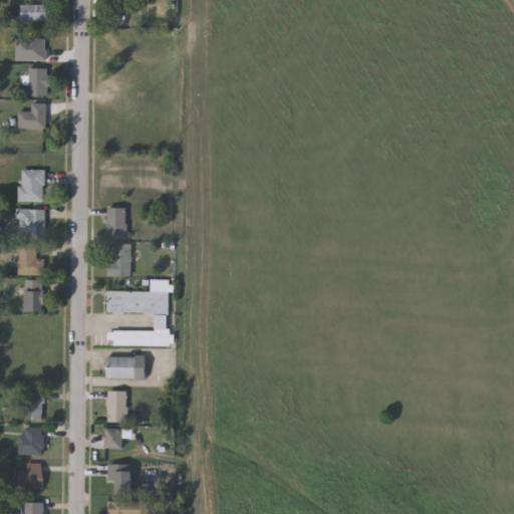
[(50,2),(50,19),(21,19),(21,2),(50,2)]
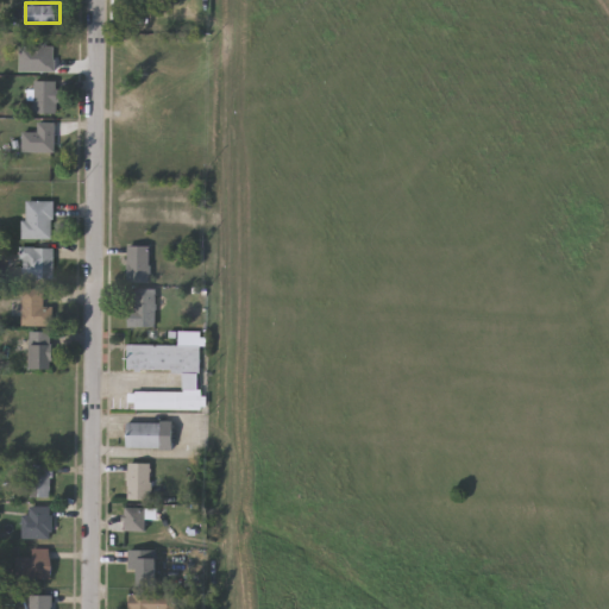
[(57,80),(57,112),(35,112),(35,80),(57,80)]
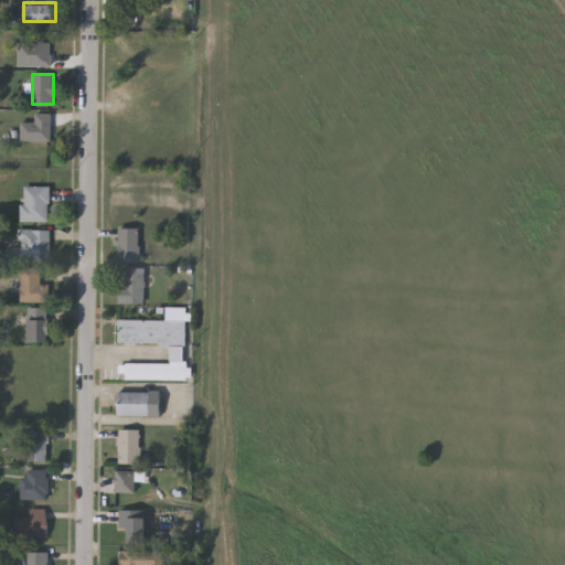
[(49,147),(29,147),(29,123),(49,123),(49,147)]
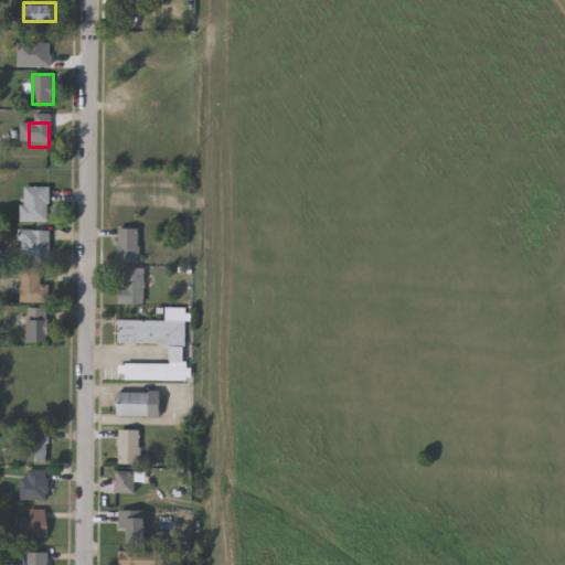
[(50,220),(22,220),(22,185),(50,185),(50,220)]
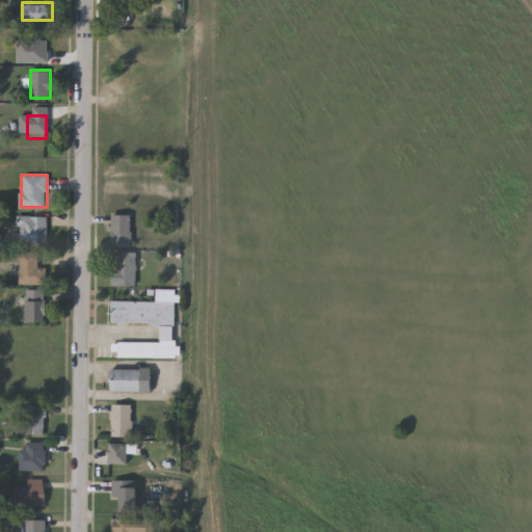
[(131,245),(112,245),(112,213),(131,213),(131,245)]
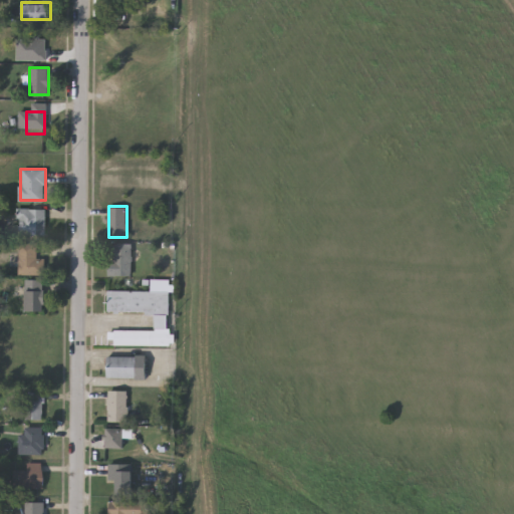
[(45,208),(45,235),(17,235),(18,208),(45,208)]
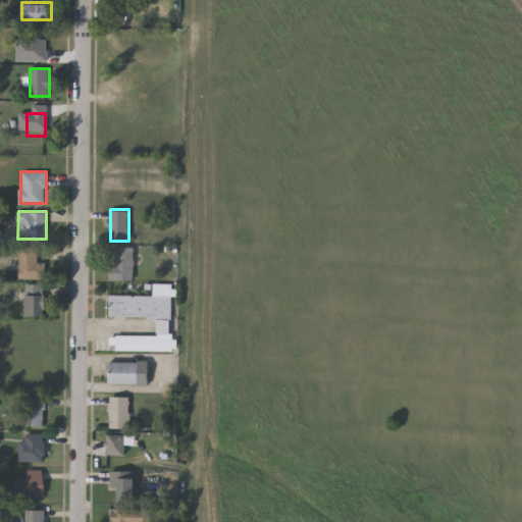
[(46,278),(18,278),(18,245),(37,245),(37,261),(46,261),(46,278)]
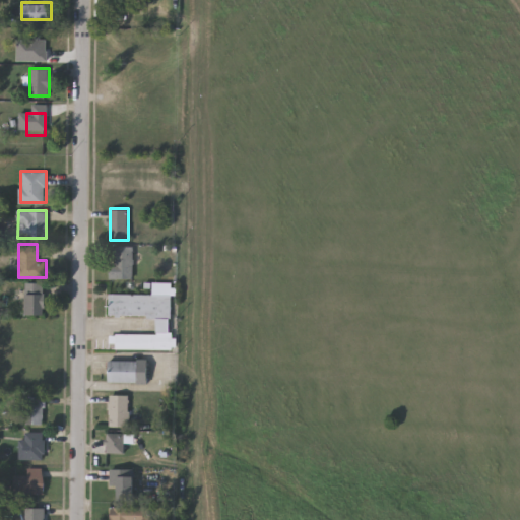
[(110,277),(110,262),(115,262),(115,246),(134,246),(134,277),(110,277)]
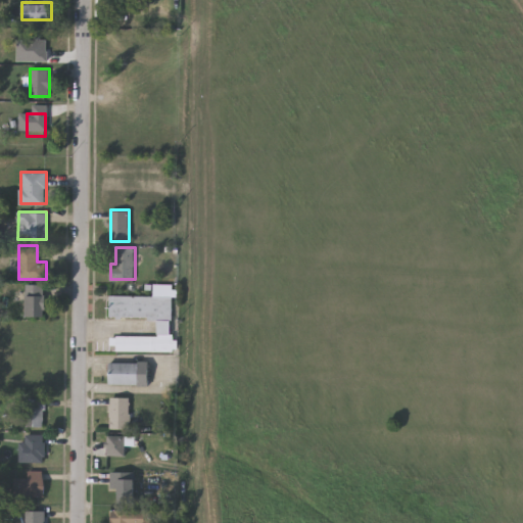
[(44,317),(27,317),(27,284),(44,284),(44,317)]
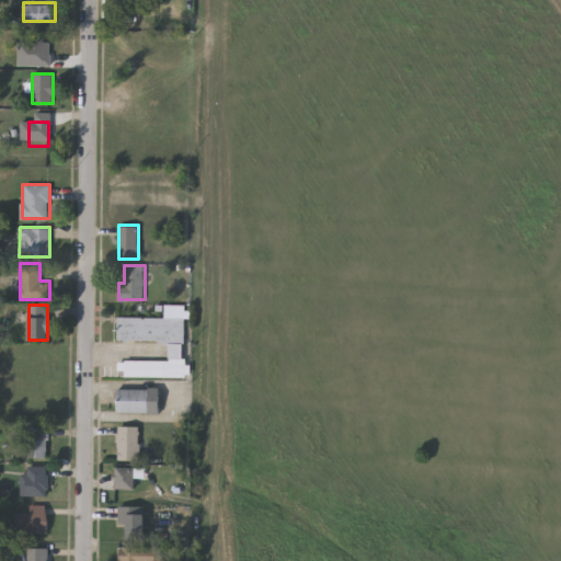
[(121,320),(121,343),(172,344),(172,363),(123,363),(123,379),(193,380),(194,363),(187,363),(187,308),(168,308),(168,320),(121,320)]
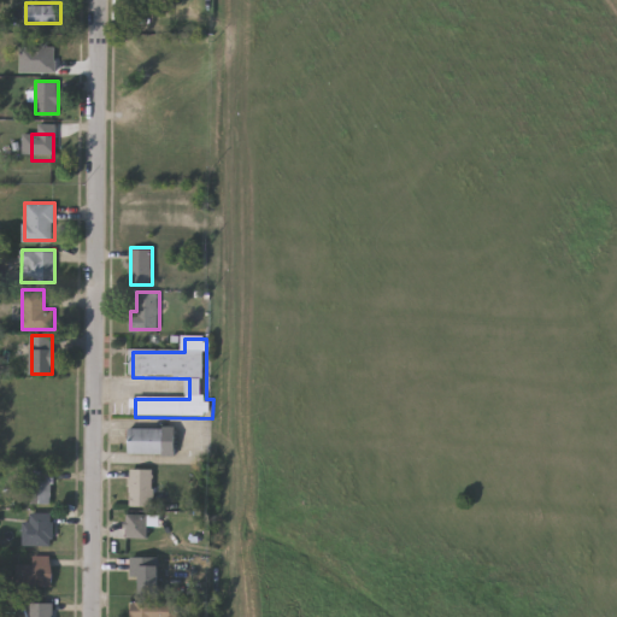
[(176,425),(176,452),(129,452),(129,425),(176,425)]
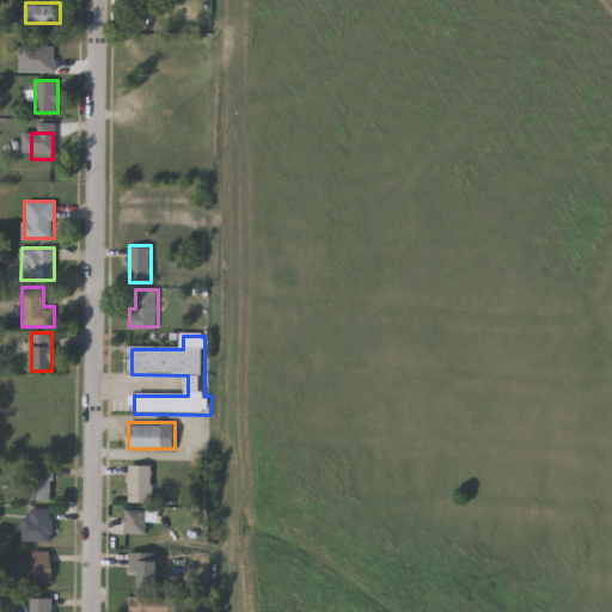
[(129,500),(129,464),(152,464),(152,500),(129,500)]
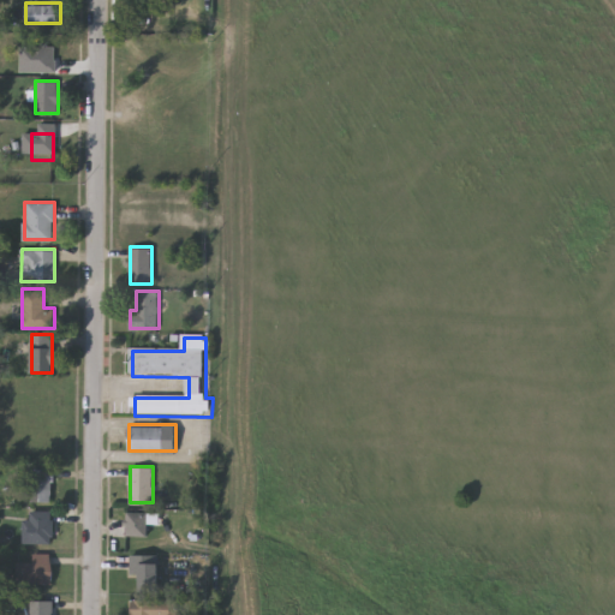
[(30,469),(53,469),(53,500),(30,500),(30,469)]
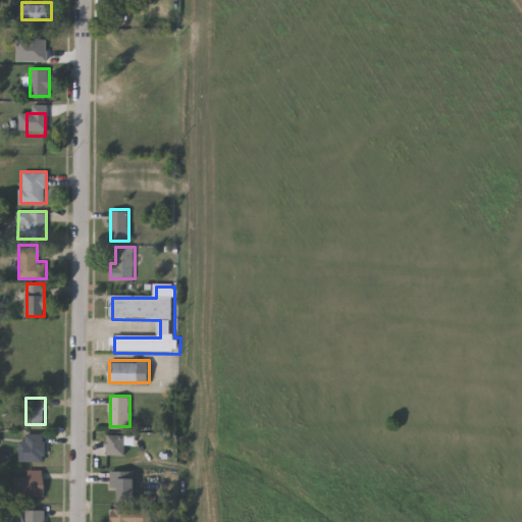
[(20,439),(25,439),(25,433),(46,433),(46,460),(20,460),(20,439)]
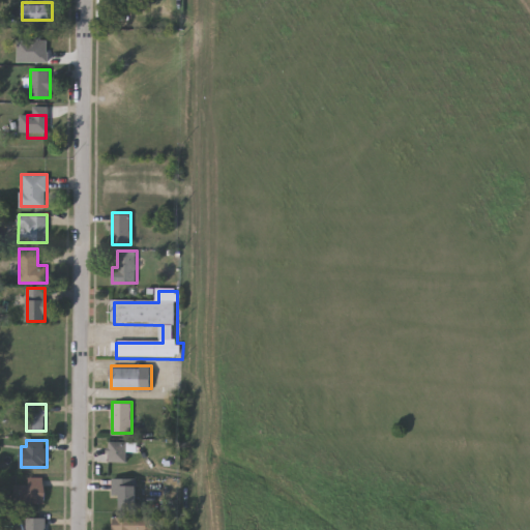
[(109,461),(109,441),(128,441),(128,461),(109,461)]
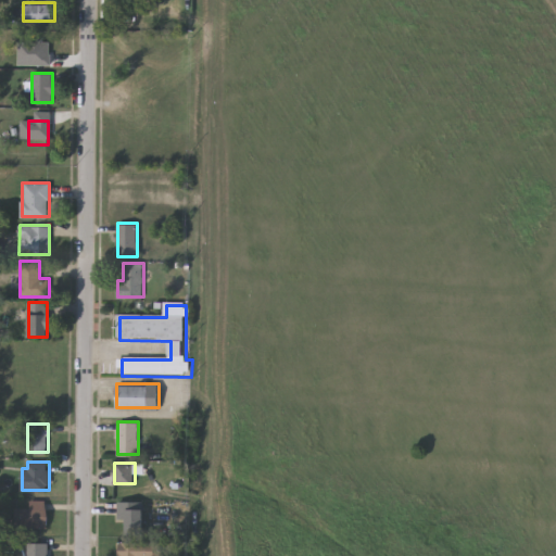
[(48,528),(15,528),(15,508),(30,508),(30,500),(48,500),(48,528)]
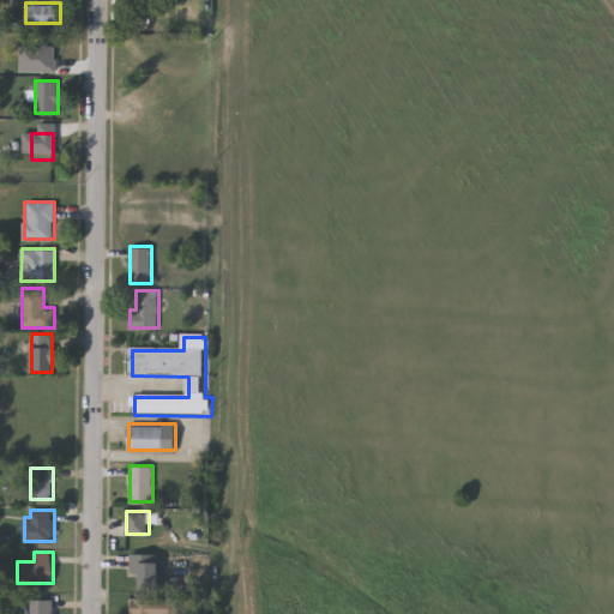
[(140,590),(140,573),(130,573),(130,553),(160,553),(160,590),(140,590)]
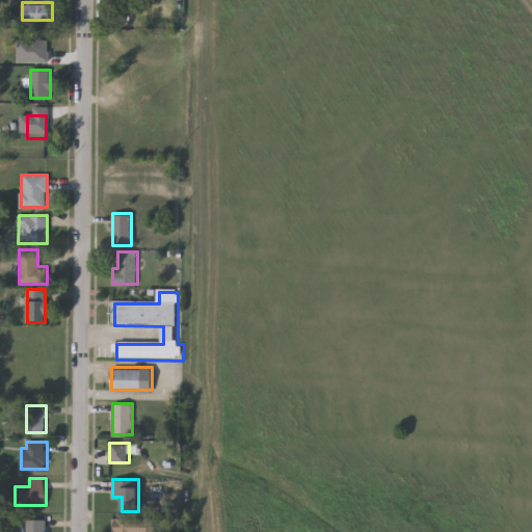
[(113,531),(113,519),(156,517),(156,531),(113,531)]
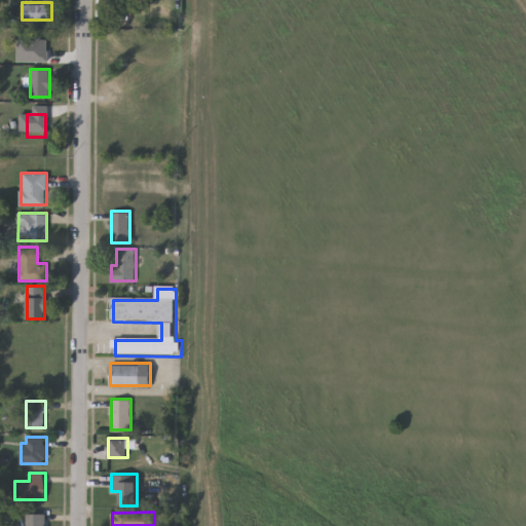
[(46,513),(46,525),(26,525),(26,513),(46,513)]
